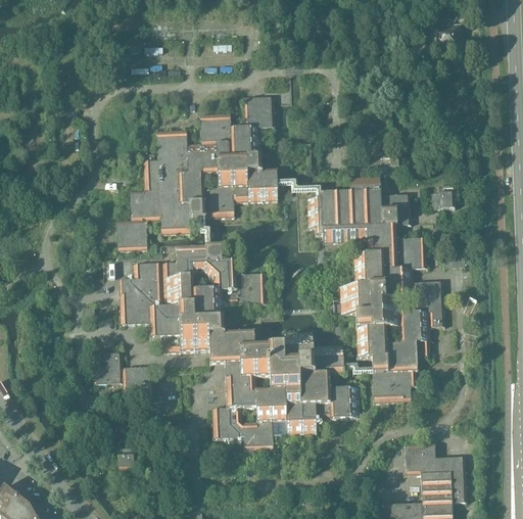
[(357,11),(338,11),(338,24),(357,22),(357,11)]
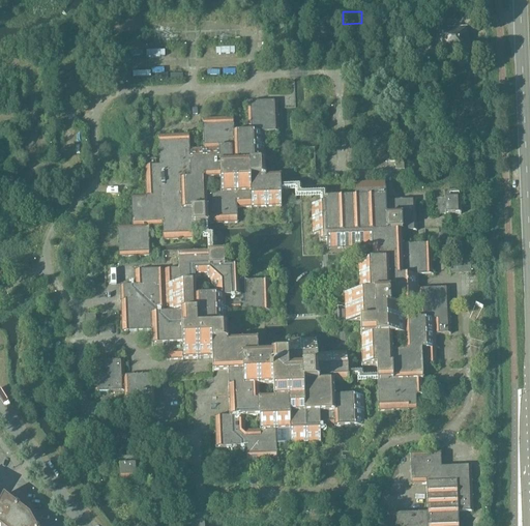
[(272,16),(260,17),(261,34),(272,33),(272,16)]
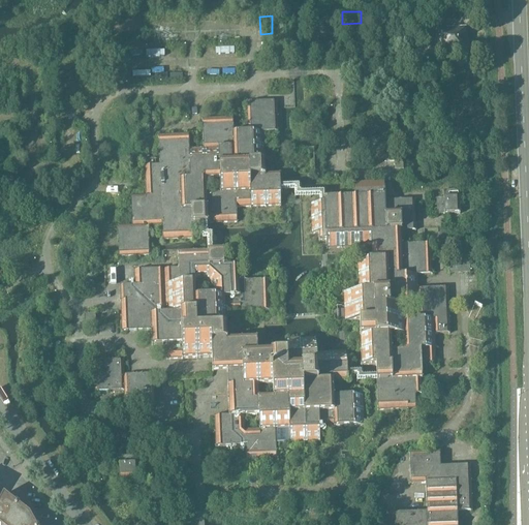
[(238,17),(226,18),(227,35),(238,34),(238,17)]
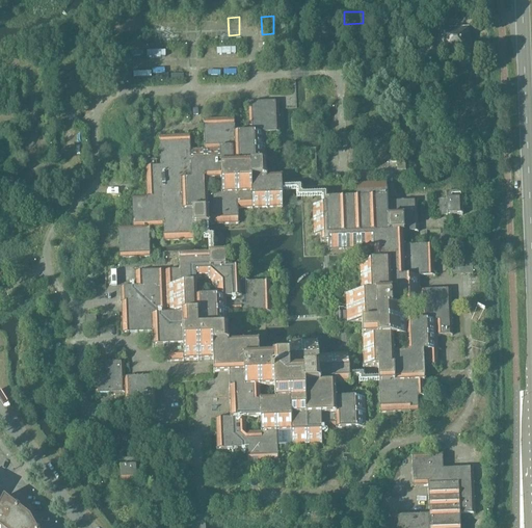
[(249,17),(239,17),(239,34),(250,34),(249,17)]
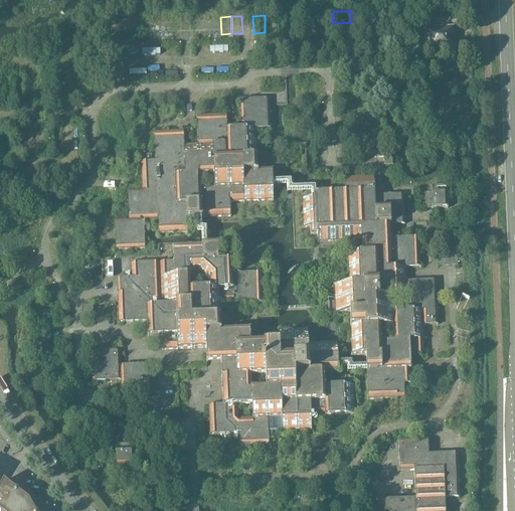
[(252,16),(241,16),(242,33),(253,33),(252,16)]
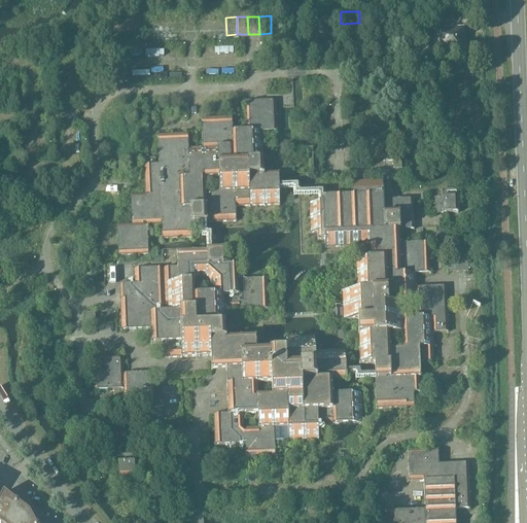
[(214,18),(203,19),(204,36),(215,35),(214,18)]
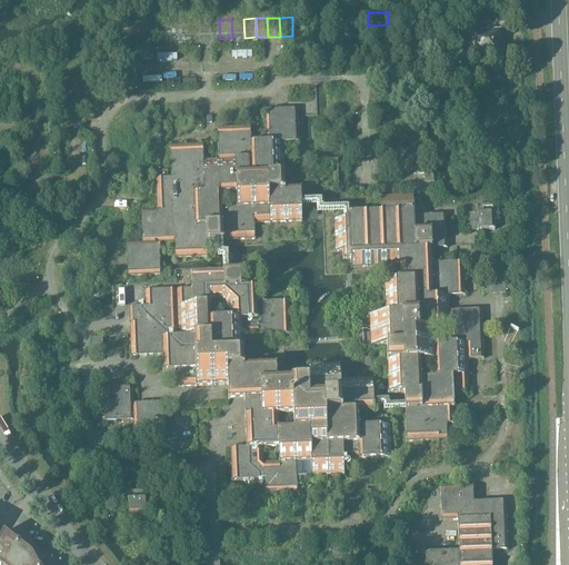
[(243,19),(231,19),(232,38),(245,38),(243,19)]
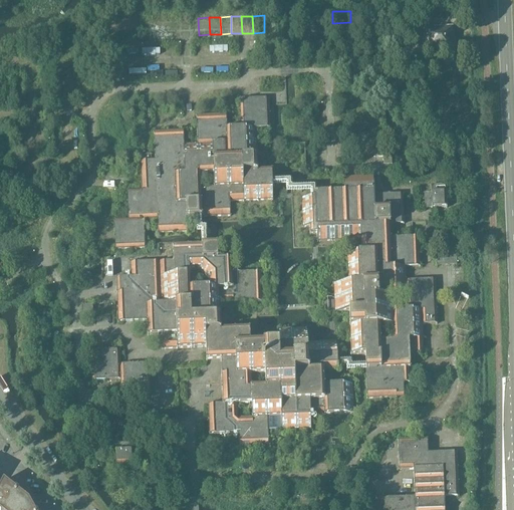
[(187,18),(177,19),(177,36),(188,35),(187,18)]
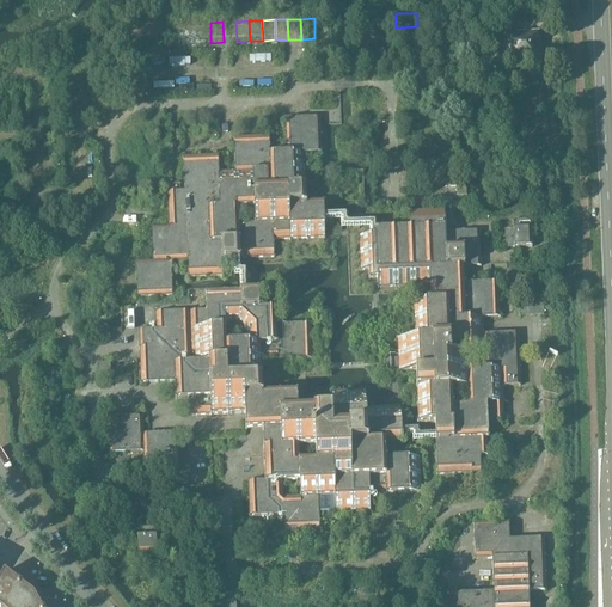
[(236,22),(222,22),(224,42),(237,42),(236,22)]
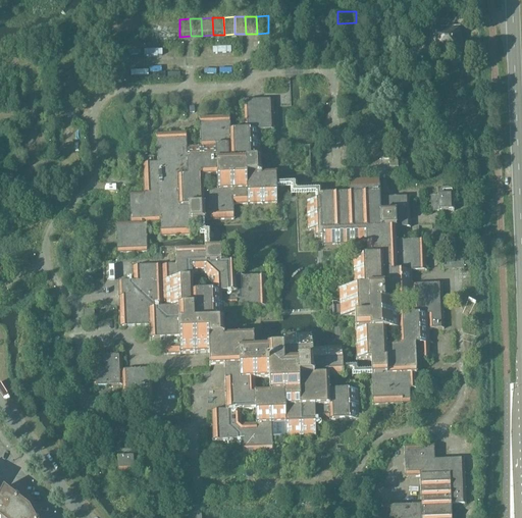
[(168,19),(156,20),(157,38),(169,37),(168,19)]
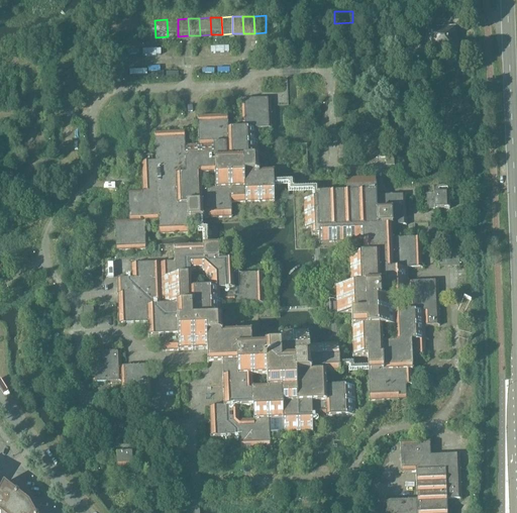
[(178,19),(167,19),(168,36),(178,36),(178,19)]
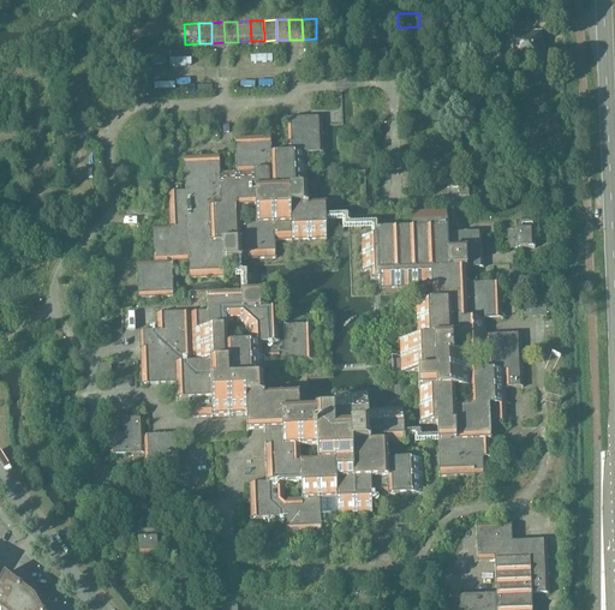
[(419,27),(398,28),(398,40),(419,40),(419,27)]
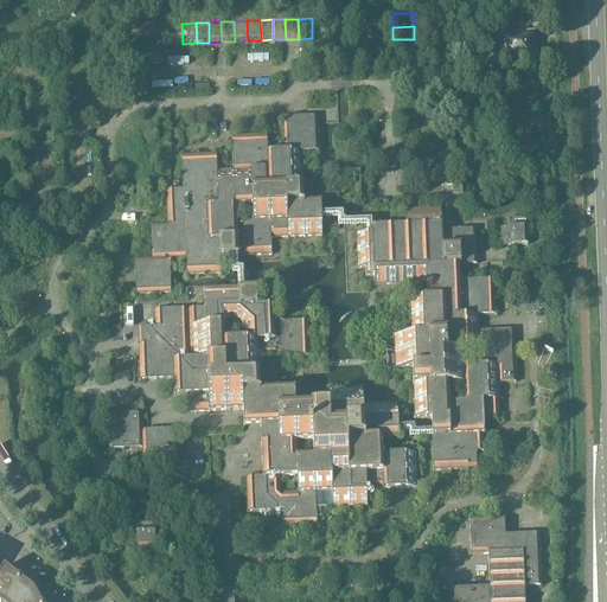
[(414,39),(393,39),(394,52),(415,51),(414,39)]
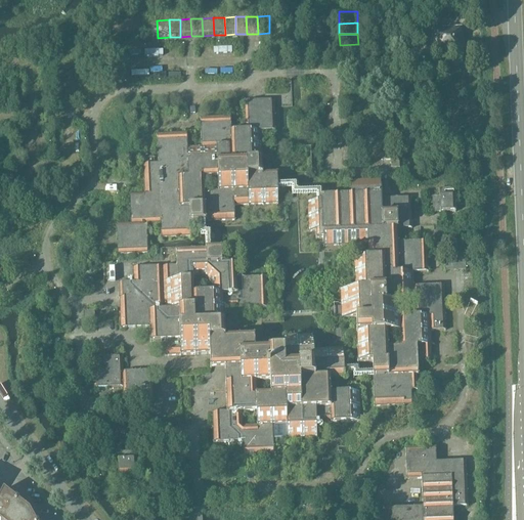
[(358,44),(340,45),(340,56),(358,55),(358,44)]
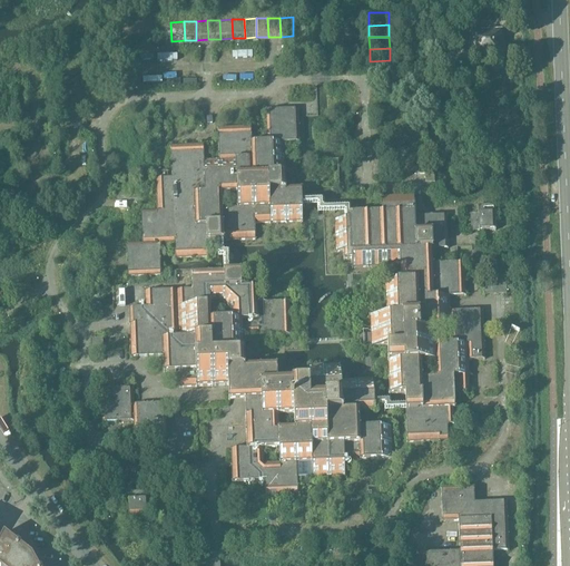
[(296,54),(277,54),(278,67),(297,66),(296,54)]
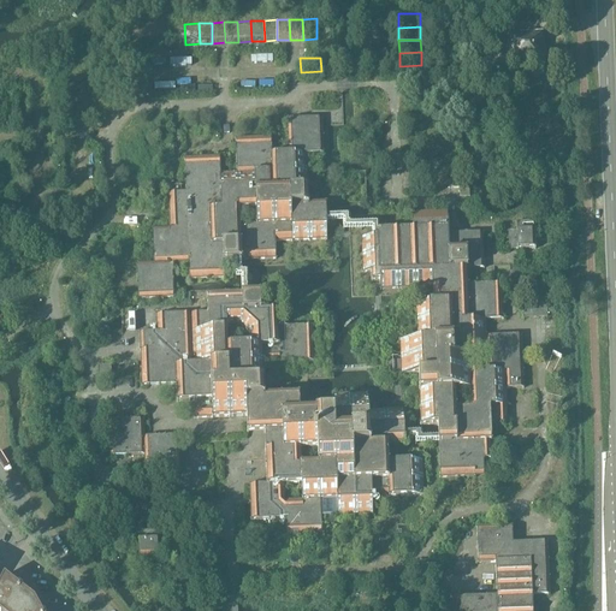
[(502,60),(484,61),(485,72),(503,71),(502,60)]
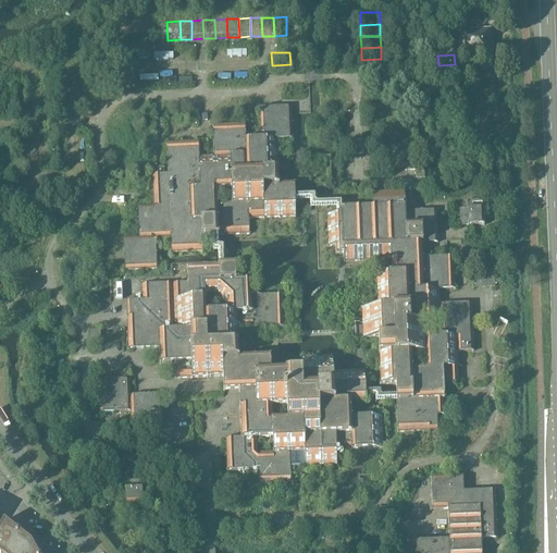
[(184,57),(165,57),(166,70),(185,69),(184,57)]
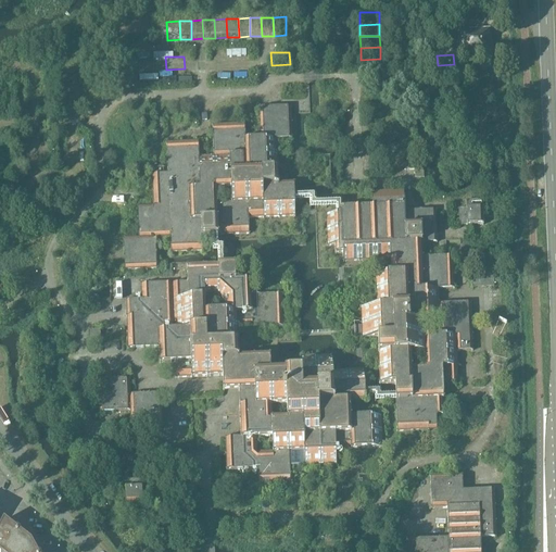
[(380,59),(361,60),(362,72),(381,71),(380,59)]
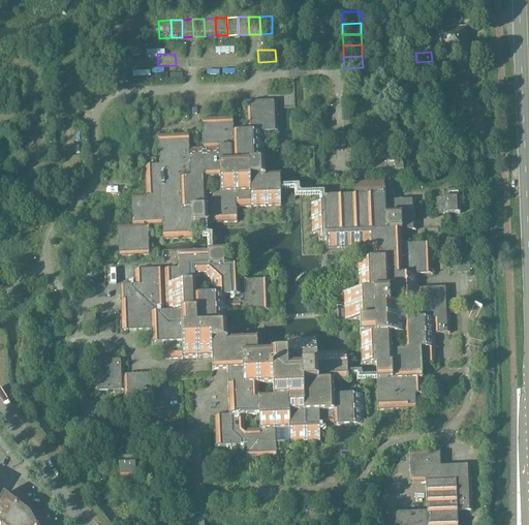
[(276,61),(258,62),(258,73),(276,72),(276,61)]
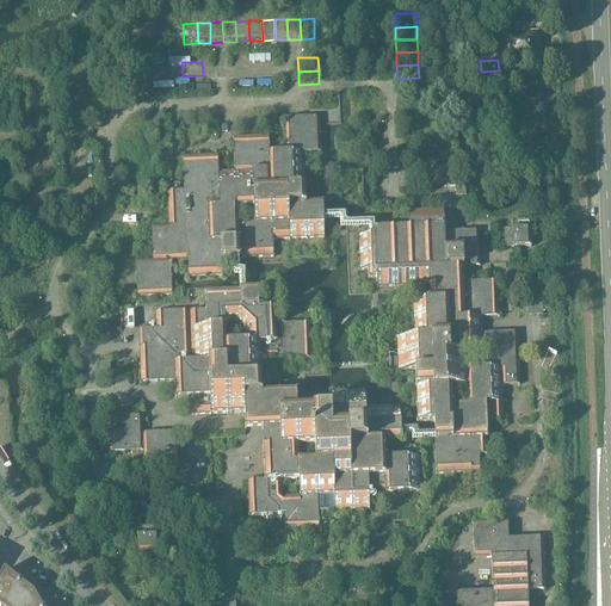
[(203,75),(183,76),(183,88),(203,88),(203,75)]
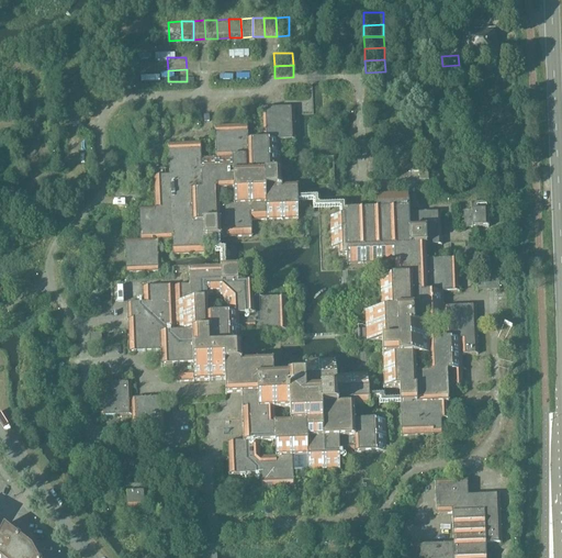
[(385,71),(366,73),(366,85),(385,84),(385,71)]
